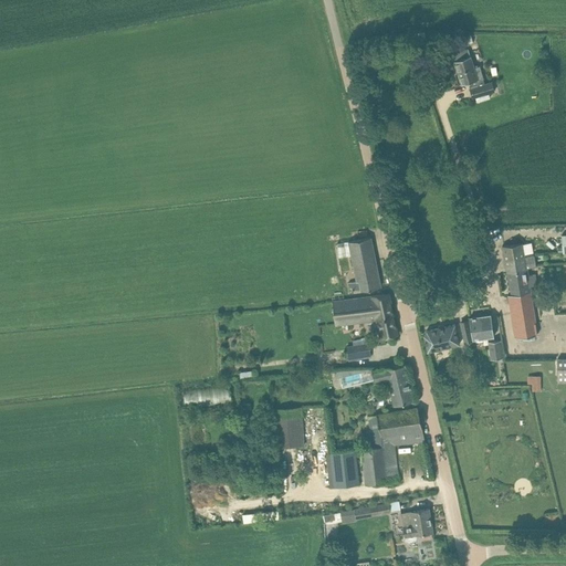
[(471,35),(454,41),(457,49),(473,43),(471,35)]
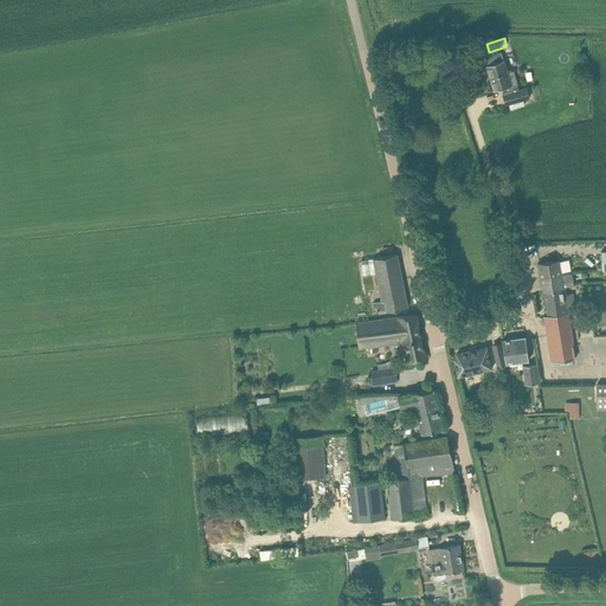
[(502,53),(496,55),(484,58),(495,91),(517,84),(514,71),(508,72),(504,60),(503,60),(502,53)]
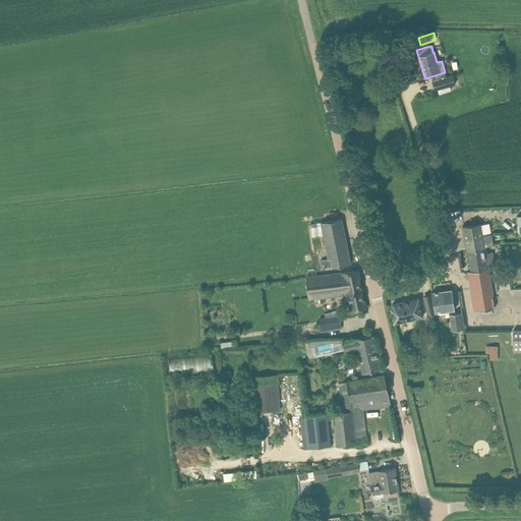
[(436,91),(456,84),(453,75),(433,81),(436,91)]
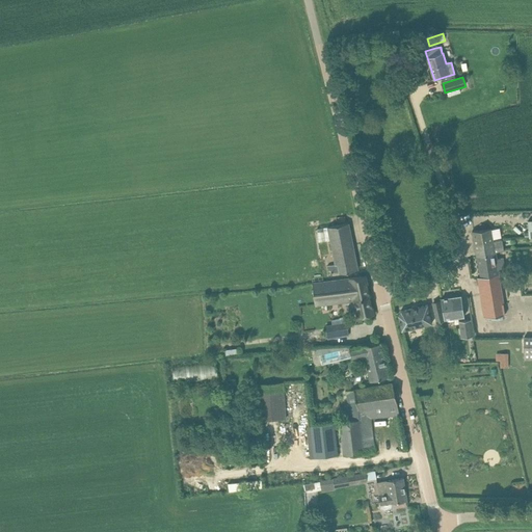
[(330,259),(314,263),(316,274),(342,269),(339,258),(335,259),(334,253),(346,249),(344,239),(343,239),(339,218),(323,221),(325,234),(323,235),(327,254),(329,253),(330,259)]
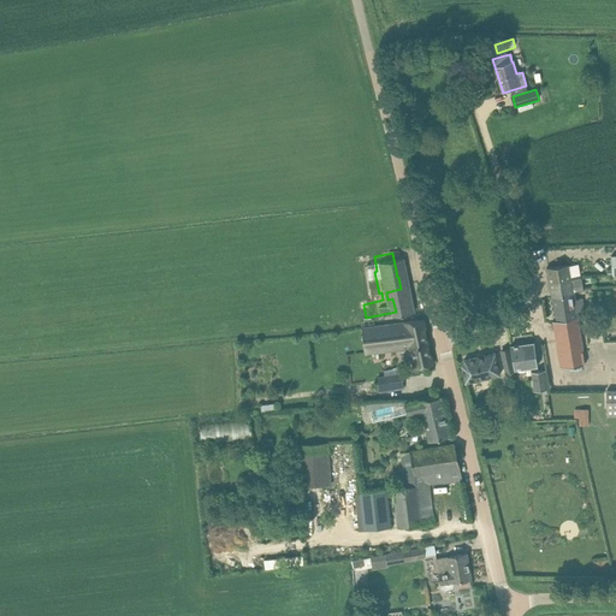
[(568,264),(546,267),(550,283),(581,278),(579,265),(568,266),(568,264)]
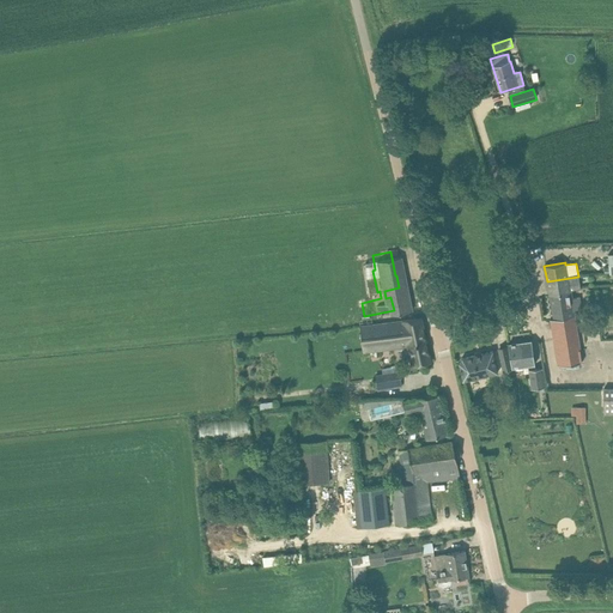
[(578,277),(547,281),(550,296),(572,292),(571,290),(581,289),(578,277)]
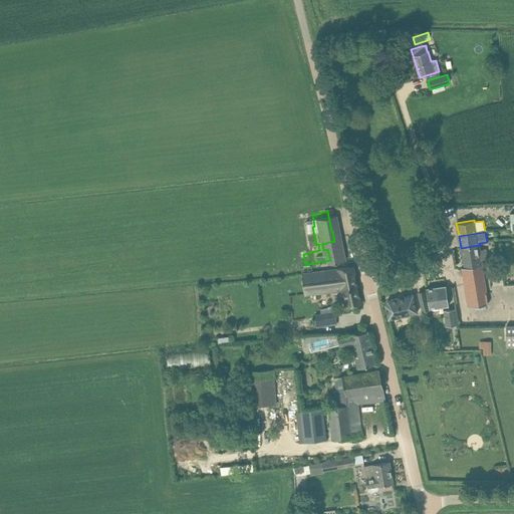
[(480,245),(461,248),(464,267),(462,268),(468,306),(488,303),(487,293),(482,260),(488,259),(487,249),(480,250),(480,245)]
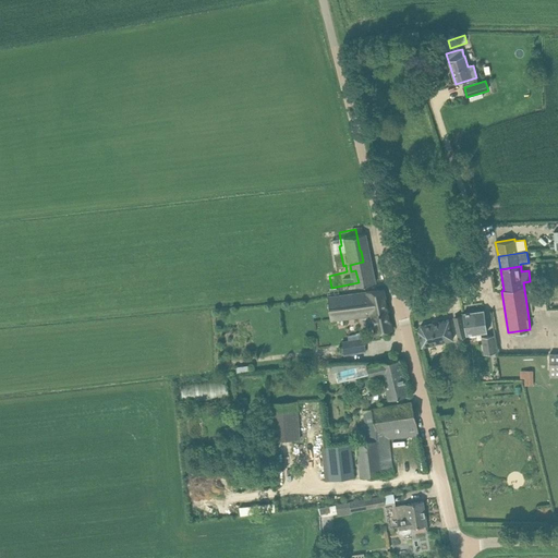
[(384,290),(373,292),(367,293),(328,296),(331,319),(372,315),(375,334),(392,329),(384,290)]
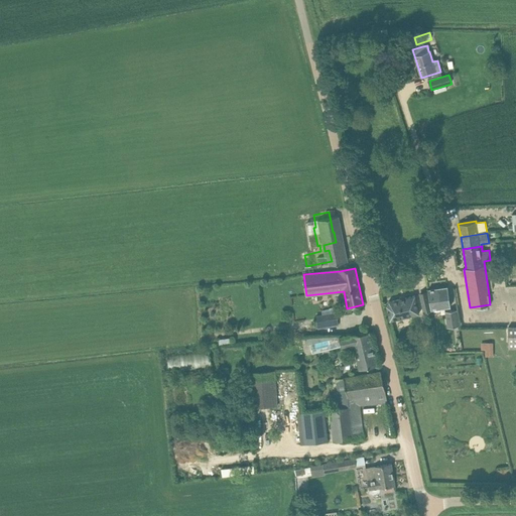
[(428,289),(429,299),(430,309),(449,306),(448,297),(447,287),(428,289)]
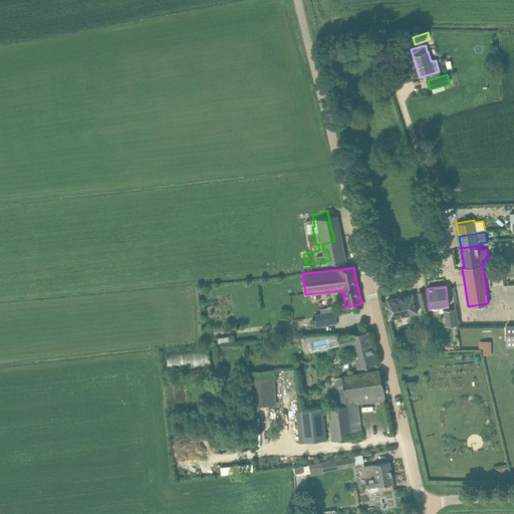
[(418,292),(422,311),(430,309),(425,290),(418,292)]
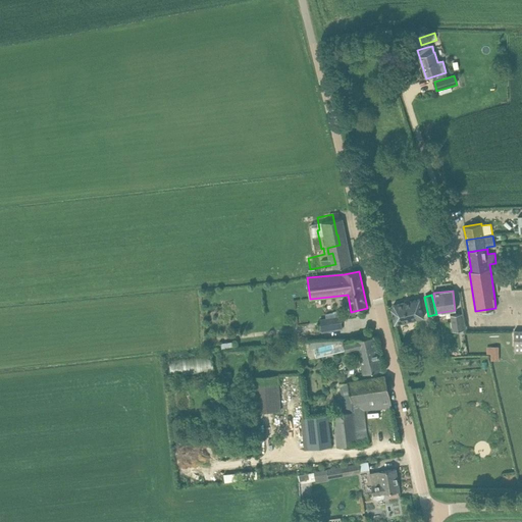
[(390,309),(395,324),(424,317),(419,299),(394,305),(390,309)]
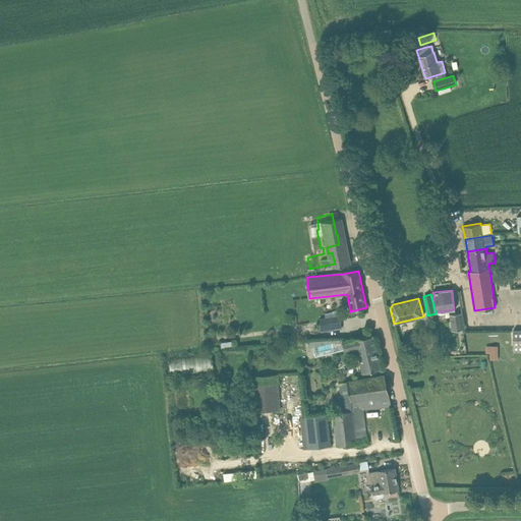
[(450,314),(452,331),(463,329),(461,313),(450,314)]
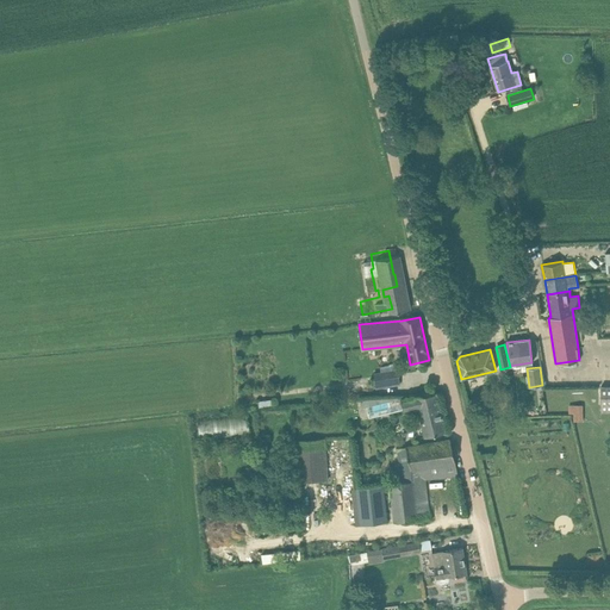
[(503,390),(504,403),(515,402),(512,388),(503,390)]
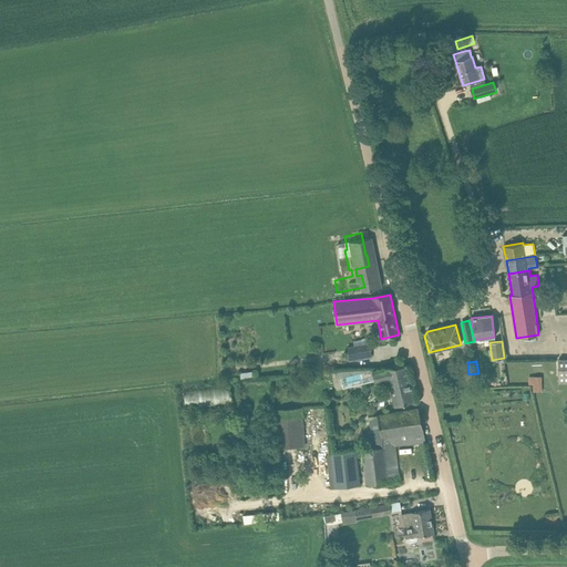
[(405,366),(394,367),(387,367),(372,370),(375,383),(389,380),(395,405),(414,401),(405,366)]
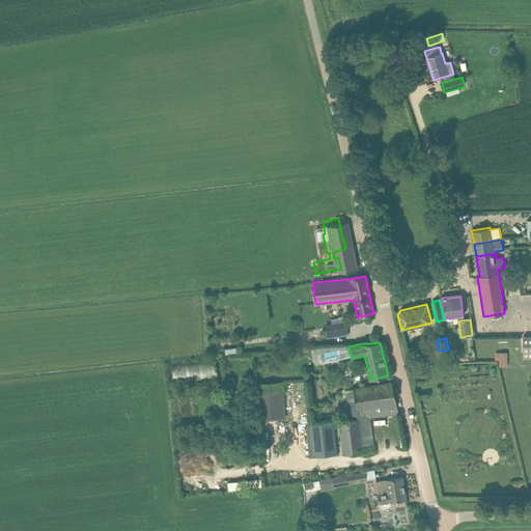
[(318,355),(348,346),(313,348),(314,356),(318,355)]
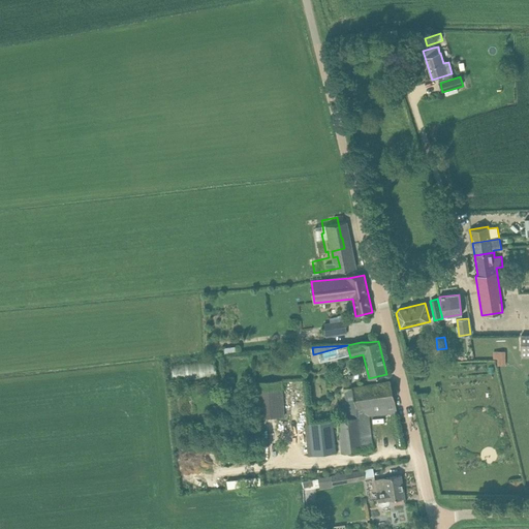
[(254,382),(256,418),(284,416),(282,380),(254,382)]
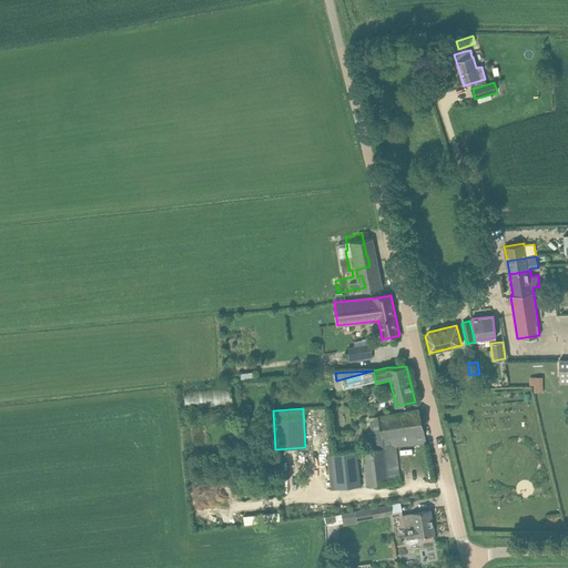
[(418,408),(408,411),(378,416),(382,429),(368,432),(372,449),(362,450),(366,486),(401,482),(396,446),(427,443),(418,408)]
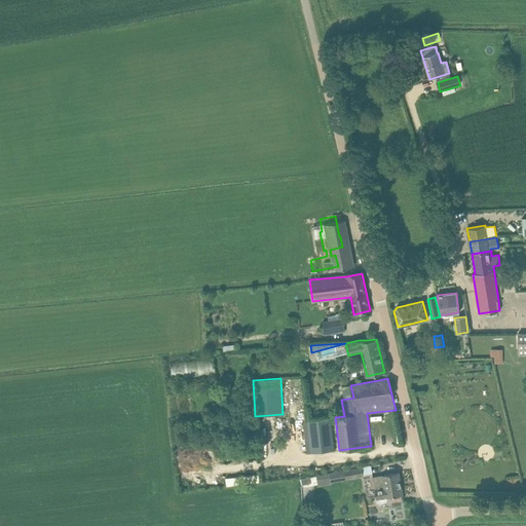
[(308,421),(311,453),(334,450),(331,419),(308,421)]
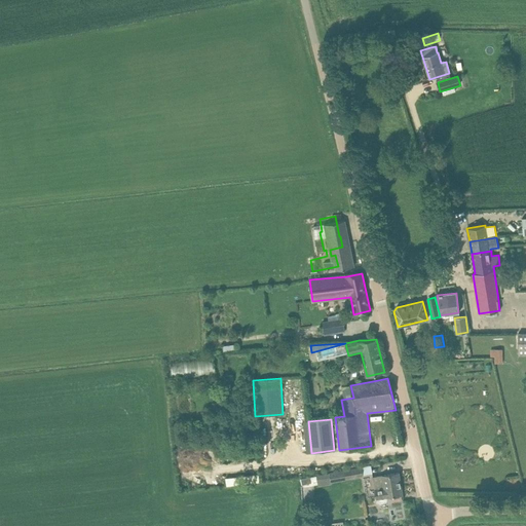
[(343,470),(345,480),(363,476),(361,466),(343,470)]
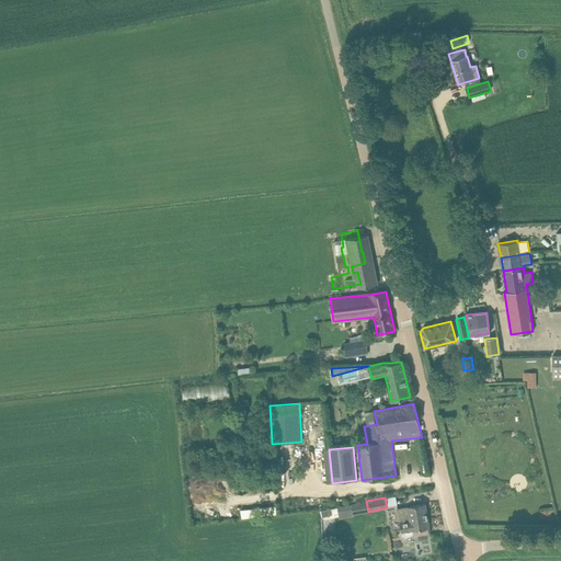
[(338,507),(339,514),(356,511),(355,504),(338,506),(338,507)]
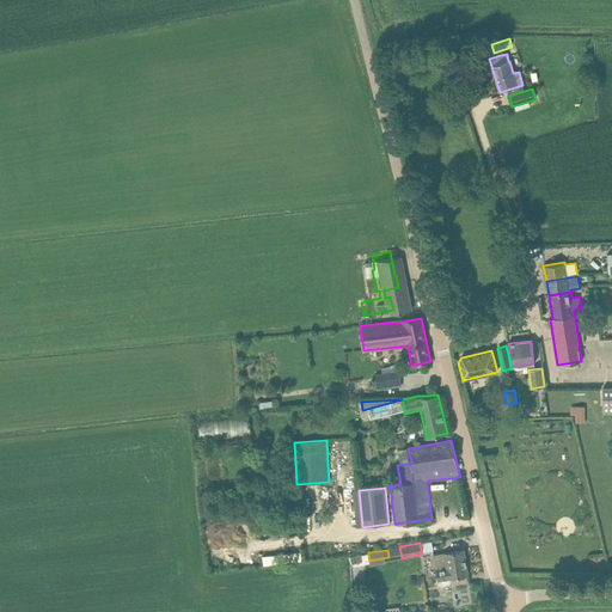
[(467,575),(464,550),(452,552),(434,555),(438,580),(438,581),(439,582),(440,583),(441,585),(442,585),(447,585),(448,583),(450,582),(451,581),(451,579),(451,577),(457,576),(467,575)]
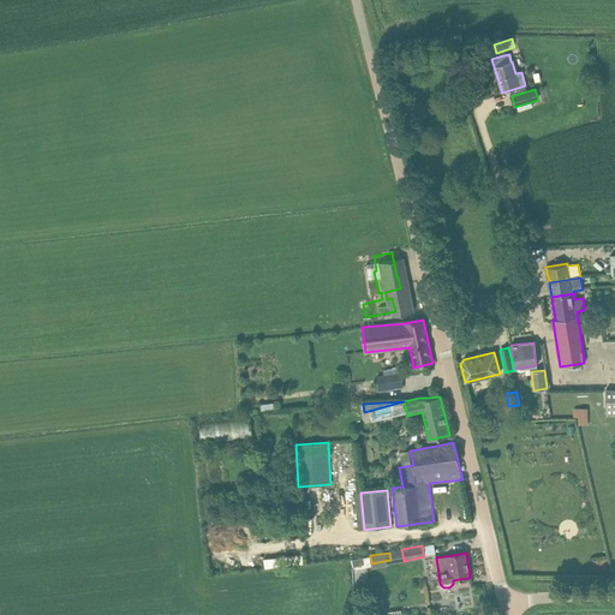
[(371,563),(370,556),(363,557),(356,559),(352,560),(353,567),(357,566),(364,565),(371,563)]
